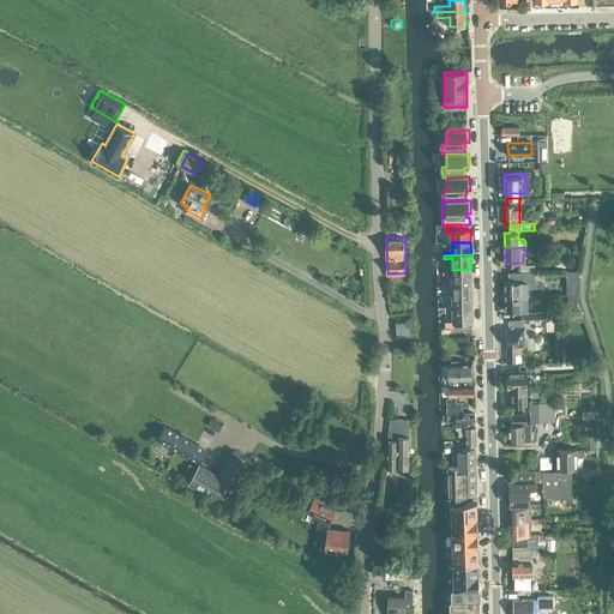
[(452,284),(471,283),(471,269),(452,270),(452,284)]
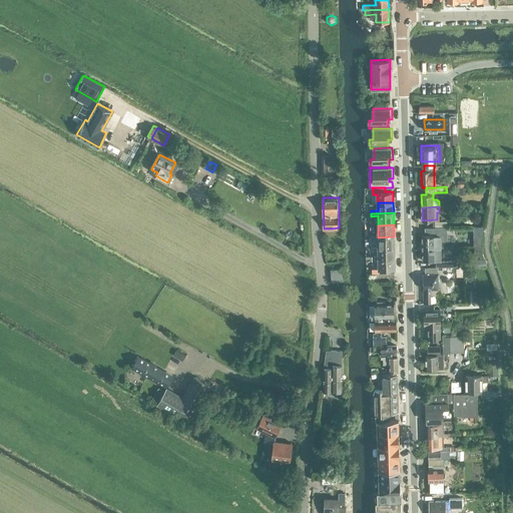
[(426,234),(423,234),(423,247),(441,246),(448,246),(448,226),(436,227),(426,227),(426,234)]
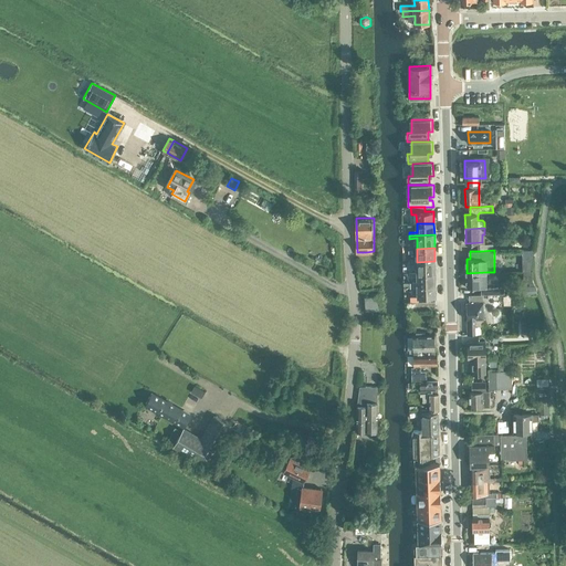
[(418,273),(436,273),(435,261),(417,262),(418,273)]
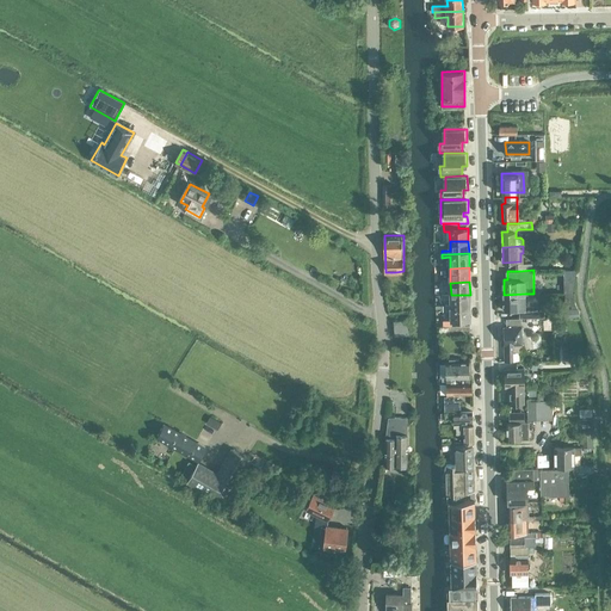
[(525,294),(504,295),(504,296),(504,310),(517,310),(517,312),(519,312),(526,312),(526,310),(525,296),(525,294)]
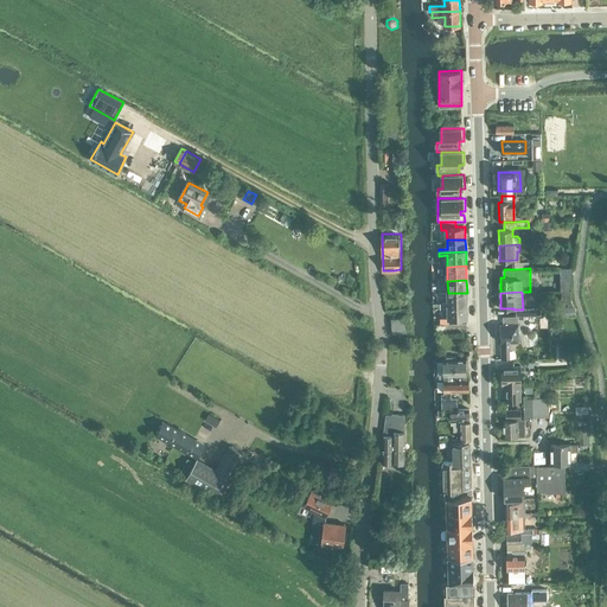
[(440,306),(467,305),(467,293),(448,293),(448,302),(440,302),(440,306)]
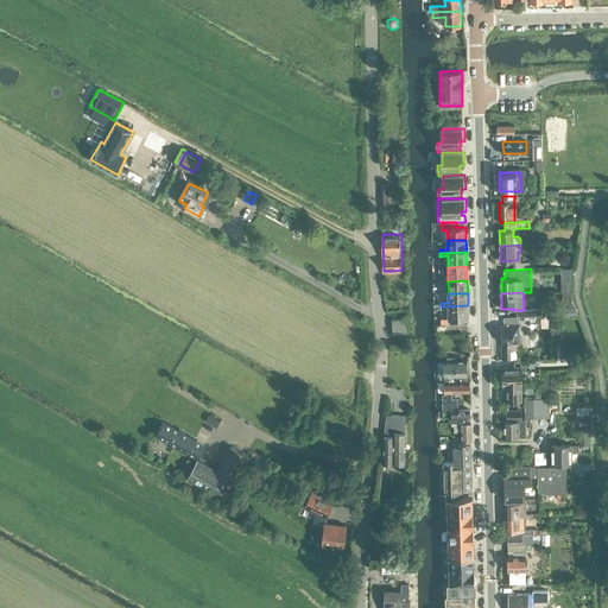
[(468,318),(468,305),(441,306),(441,309),(449,309),(449,318),(442,318),(442,324),(449,323),(449,320),(468,318)]
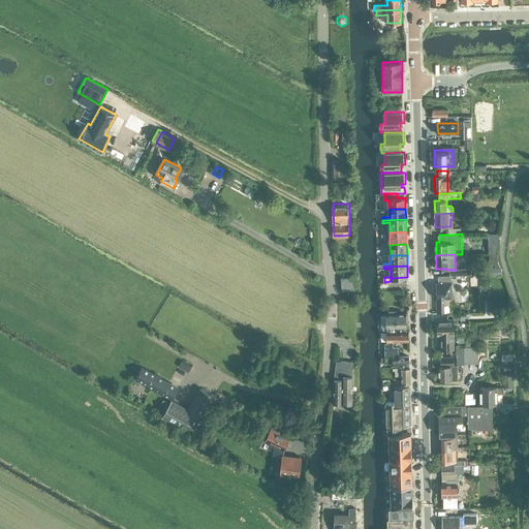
[(343,288),(354,287),(353,276),(342,277),(343,288)]
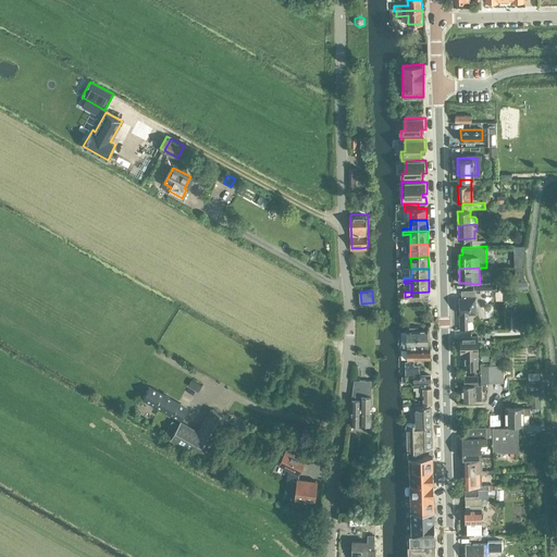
[(505,300),(514,300),(514,291),(505,291),(505,300)]
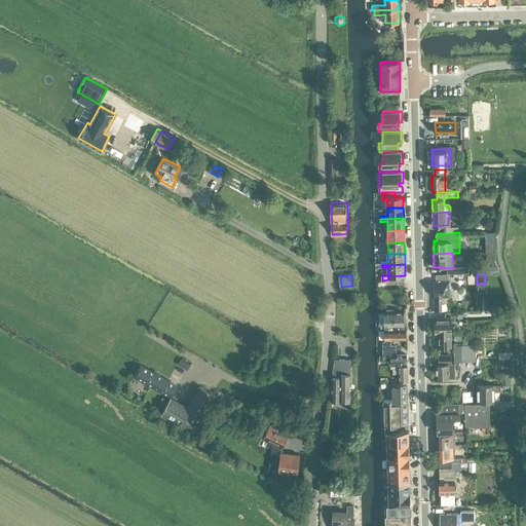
[(443,282),(434,282),(435,297),(435,307),(435,310),(446,310),(446,308),(446,303),(449,303),(449,301),(448,295),(448,280),(446,280),(445,280),(443,282)]
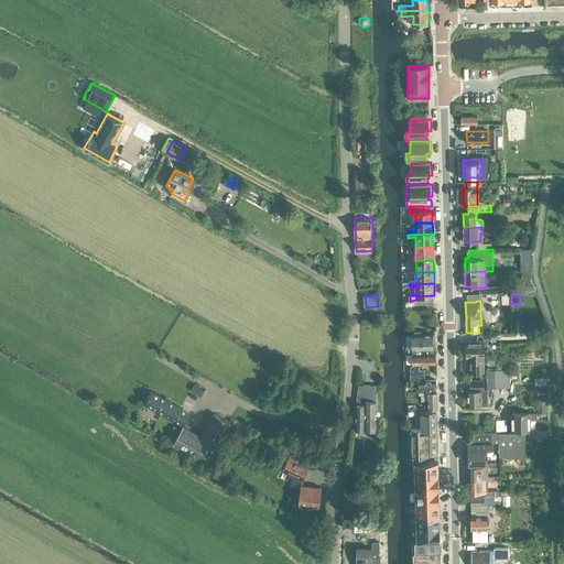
[(409,348),(408,348),(408,354),(413,354),(419,354),(434,354),(434,353),(434,351),(434,342),(435,340),(435,336),(433,335),(433,334),(424,334),(423,332),(415,332),(415,334),(412,334),(412,348),(409,348)]
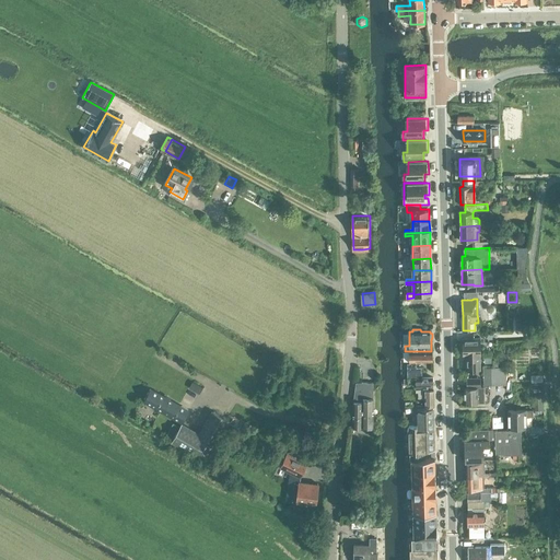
[(480,338),(463,339),(463,342),(464,356),(466,356),(466,366),(466,370),(480,370),(480,356),(481,356),(480,338)]
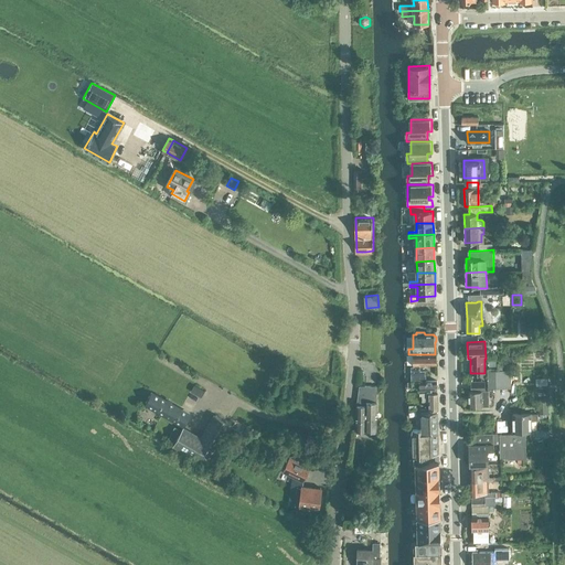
[(414,366),(411,366),(412,381),(426,381),(426,370),(420,370),(420,368),(420,364),(424,364),(429,364),(437,364),(436,354),(435,354),(419,354),(414,354),(414,365),(414,366)]
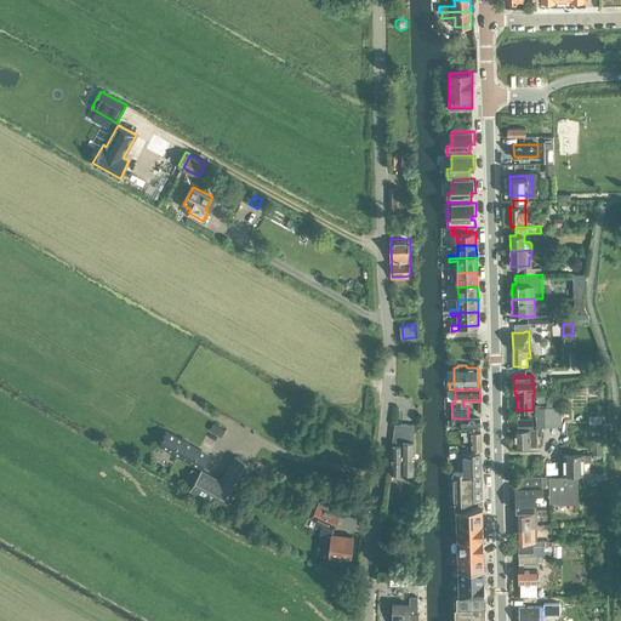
[(536,425),(562,425),(560,404),(535,405),(536,425)]
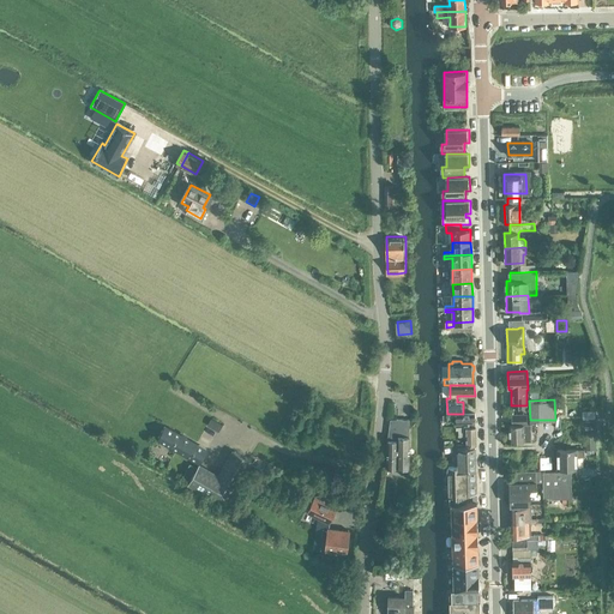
[(444,414),(444,415),(444,417),(444,420),(449,420),(457,420),(457,423),(457,426),(476,426),(476,423),(475,414),(474,414),(463,414),(447,414),(444,414)]
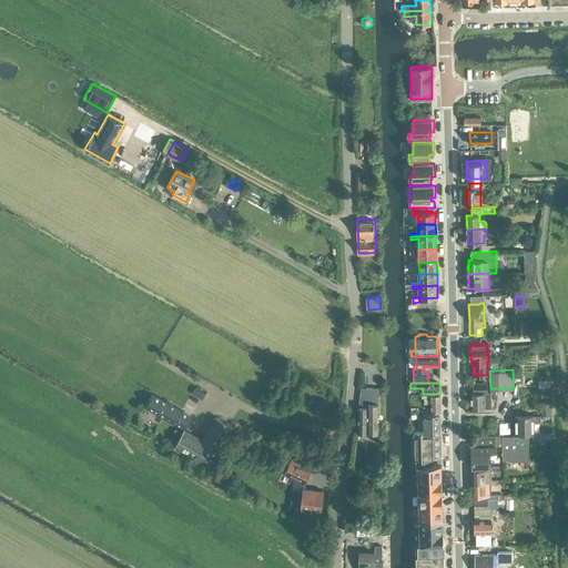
[(195,387),(192,394),(203,399),(206,393),(196,387),(195,387)]
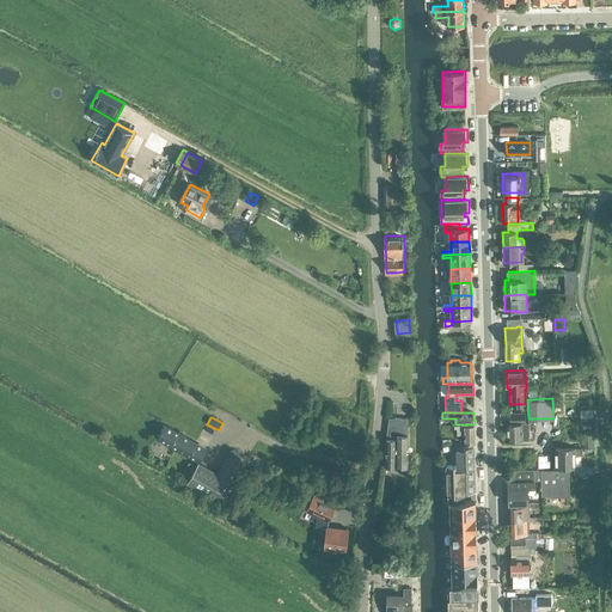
[(408,466),(409,417),(390,417),(387,439),(387,465),(408,466)]
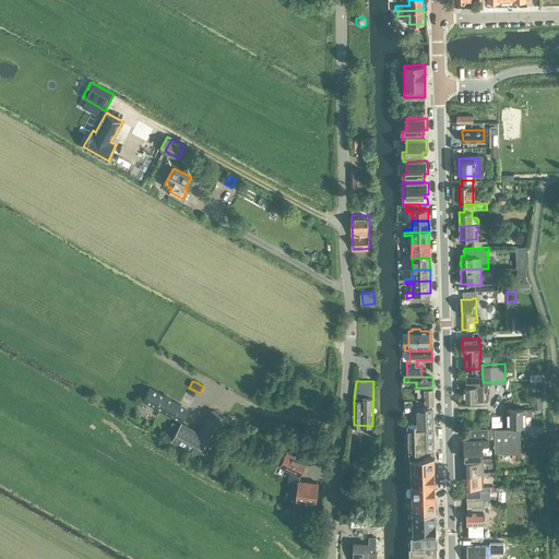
[(483,402),(483,385),(463,385),(463,402),(483,402)]
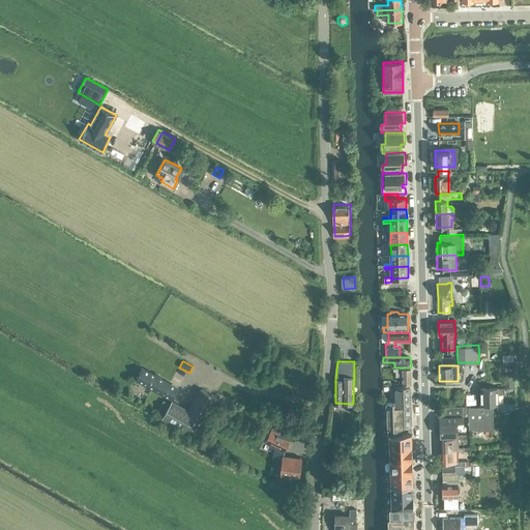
[(393,369),(383,369),(384,374),(393,373),(393,371),(395,370),(395,376),(402,376),(403,384),(411,383),(411,367),(394,367),(393,367),(393,369)]
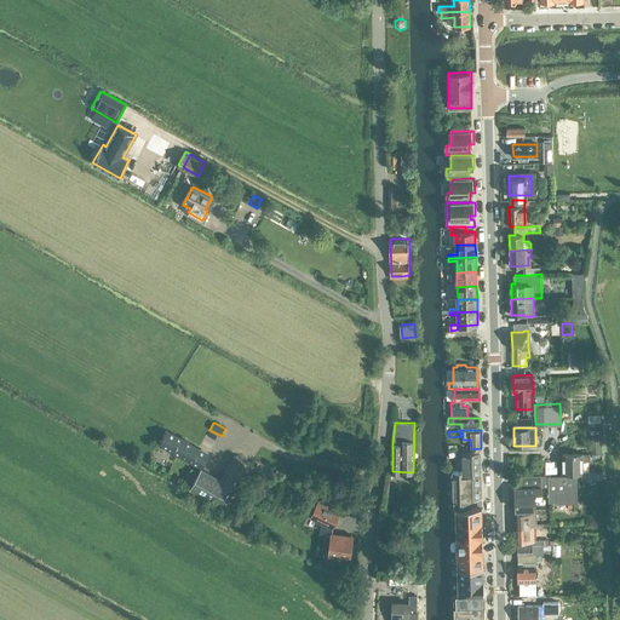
[(204,466),(210,455),(167,431),(161,442),(204,466)]
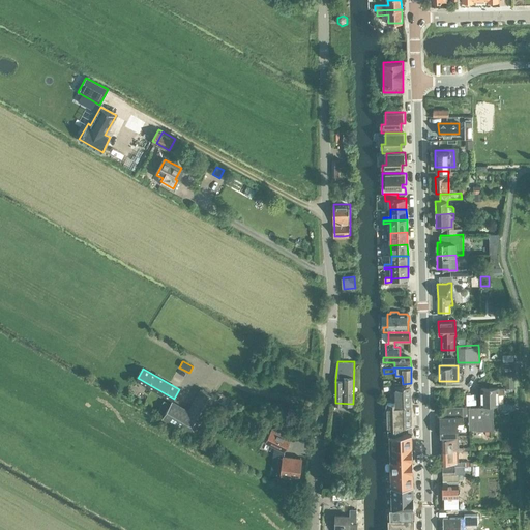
[(411,406),(411,385),(395,386),(396,392),(394,393),(394,398),(396,398),(396,403),(387,403),(387,408),(396,408),(396,406),(411,406)]
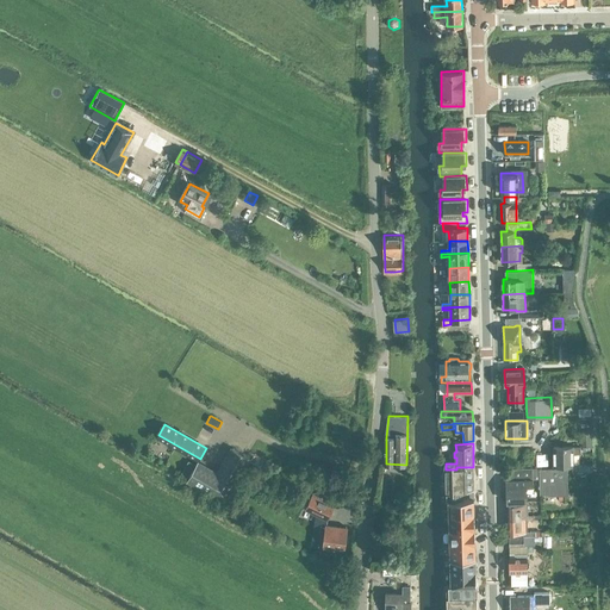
[(198,462),(188,479),(225,500),(249,458),(250,456),(234,447),(218,474),(198,462)]
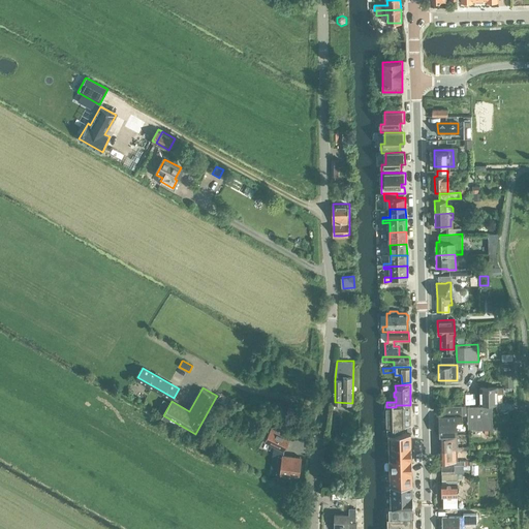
[(493,429),(493,403),(497,403),(497,393),(503,393),(503,387),(480,387),(480,403),(483,403),(483,406),(468,406),(468,407),(466,407),(466,405),(462,405),(463,415),(469,415),(469,428),(475,428),(476,429),(493,429)]
